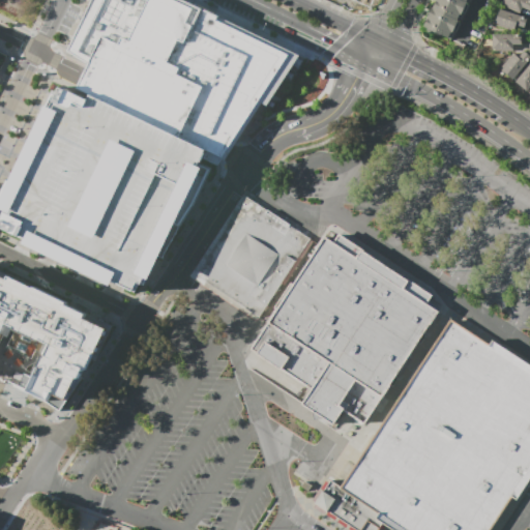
[(184,0),(92,0),(67,51),(88,64),(84,71),(77,88),(225,159),(229,154),(262,104),(267,105),(299,55),(184,0)]
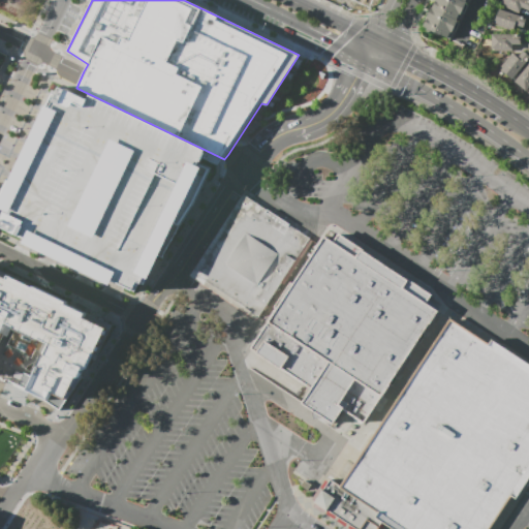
[(437,0),(462,12),(458,21),(432,7),(435,0),(437,0)]
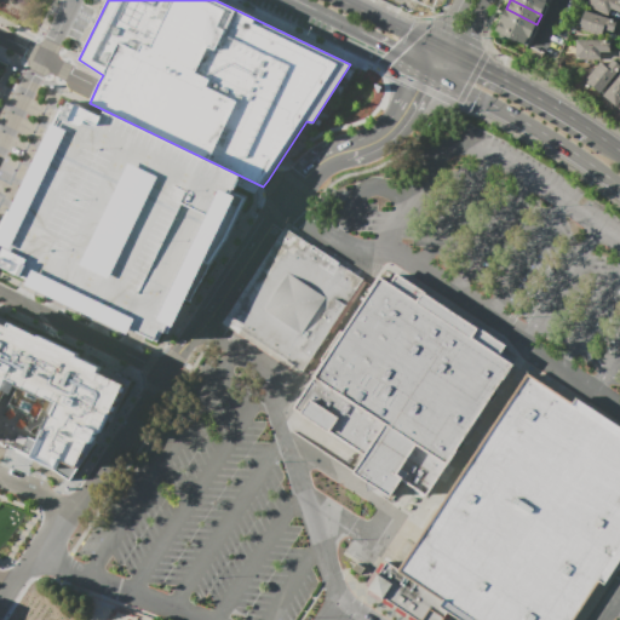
[(512,0),(540,0),(547,4),(546,5),(549,6),(544,16),(541,15),(512,0)]
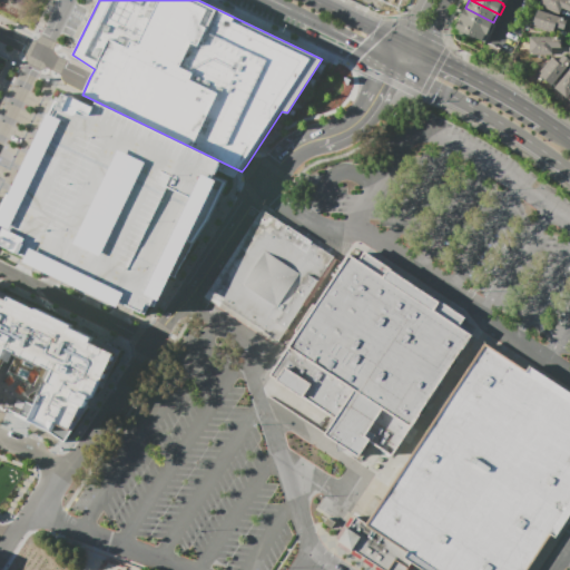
[(541,0),(569,0),(569,12),(562,9),(560,13),(540,5),(541,0)]
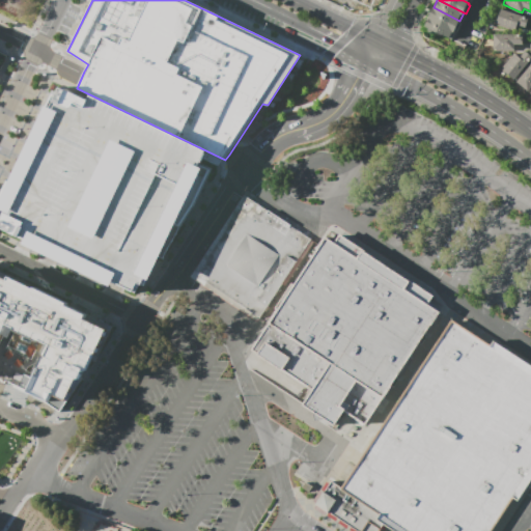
[(429,18),(428,17),(432,7),(434,7),(459,21),(458,23),(460,24),(456,31),(454,30),(429,18)]
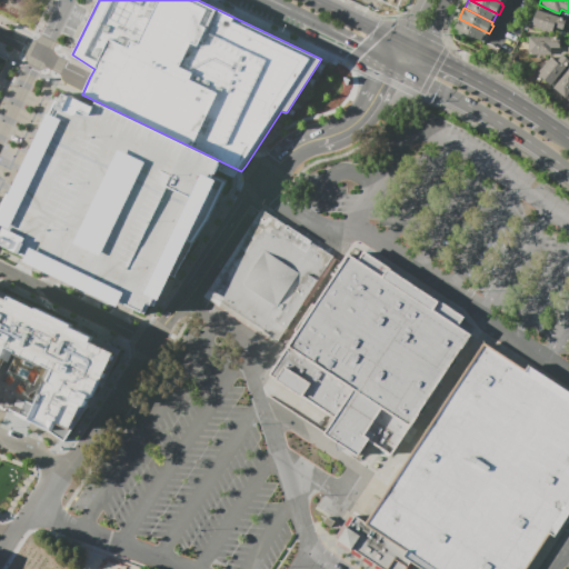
[(538,10),(566,19),(562,29),(553,27),(552,33),(532,27),(538,10)]
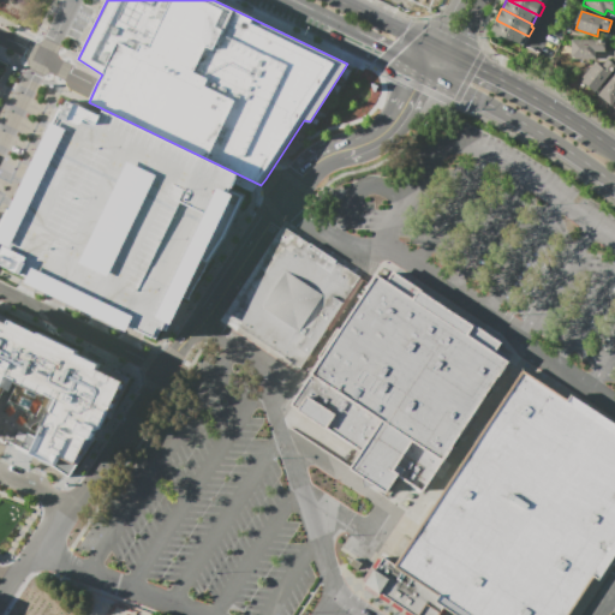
[(526,35),(526,37),(527,37),(523,46),(491,30),(497,21),(526,35)]
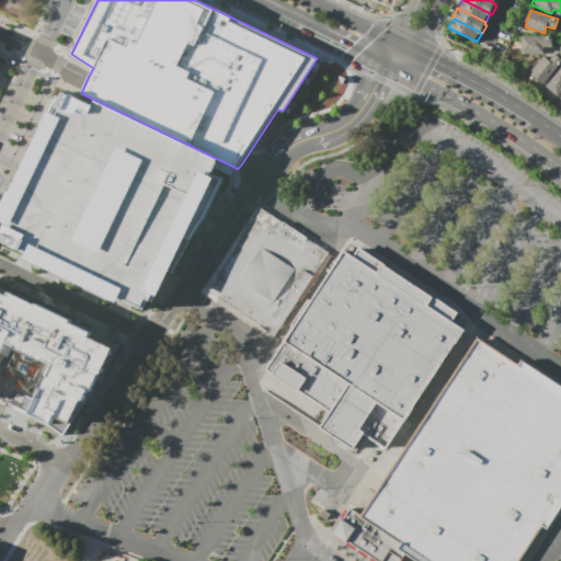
[(522,36),(553,36),(552,47),(544,47),(544,54),(522,54),(522,36)]
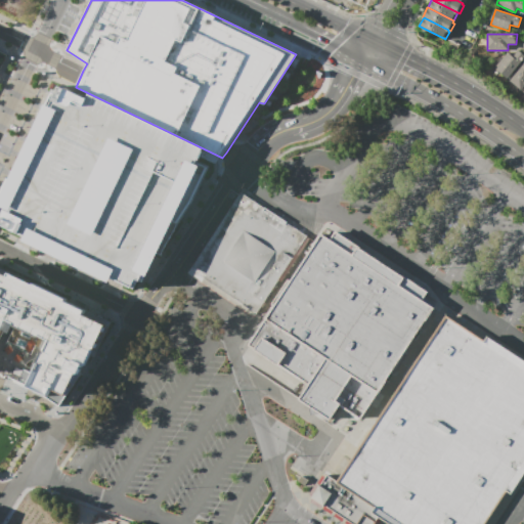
[(523,58),(507,79),(493,69),(508,52),(513,56),(518,49),(523,54),(523,58)]
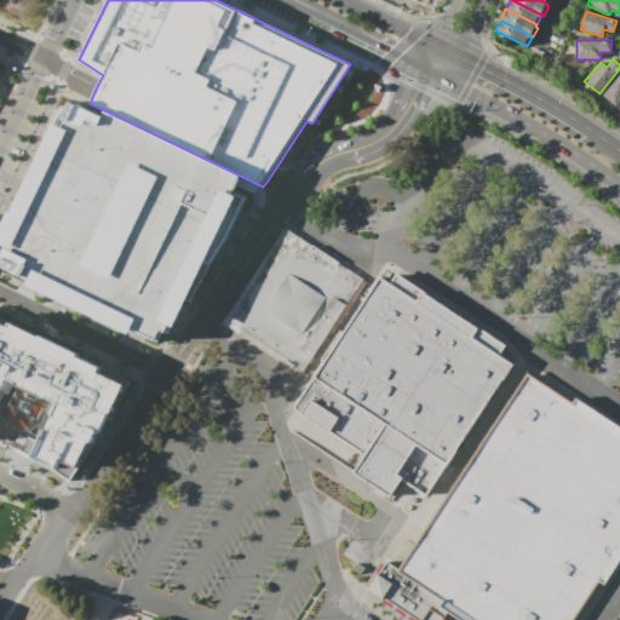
[(603,96),(619,74),(619,104),(618,108),(603,96)]
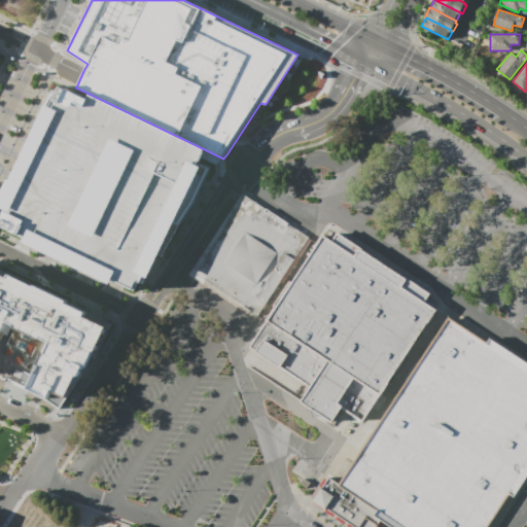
[(206,152),(135,293),(8,236),(12,229),(0,223),(0,220),(62,92),(85,103),(89,98),(206,152)]
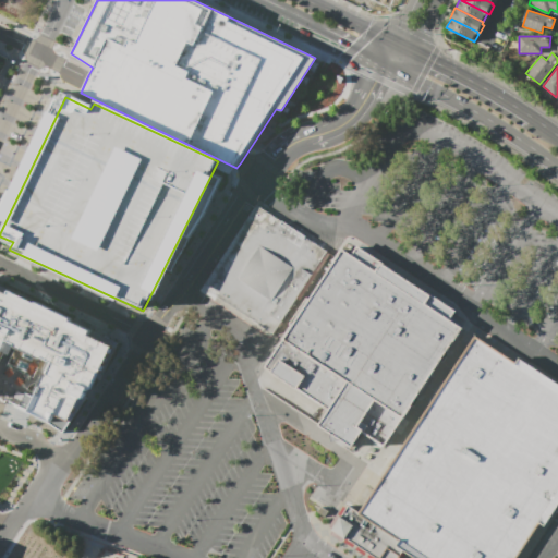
[(256,205),(327,252),(274,335),(217,298),(216,301),(201,291),(256,205)]
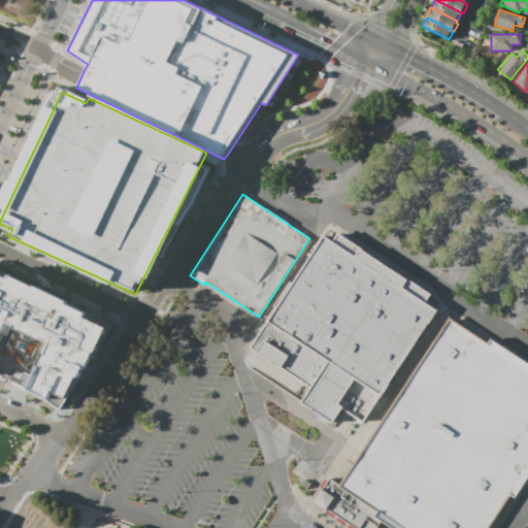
[(324,234),(333,240),(338,232),(431,294),(426,302),(437,309),(363,422),(342,408),(333,424),(298,400),(308,386),(250,348),(324,234)]
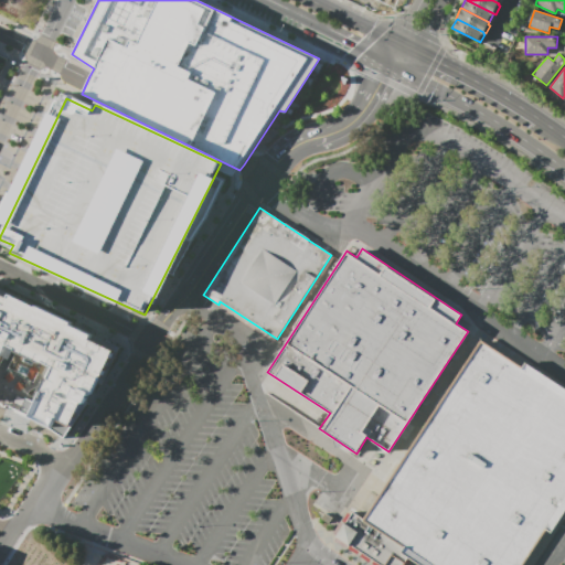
[(0,288),(114,343),(76,428),(61,418),(54,432),(29,422),(53,366),(0,342),(0,288)]
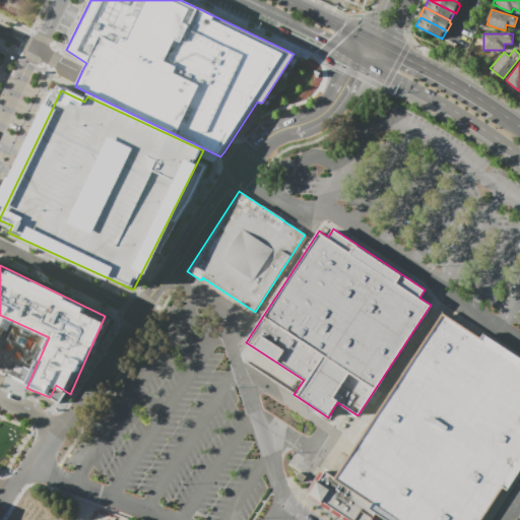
[(307,497),(342,519),(373,519),(377,515),(385,519),(480,519),(502,488),(507,492),(519,471),(519,356),(483,333),(480,338),(442,314),(335,477),(324,470),(307,497)]
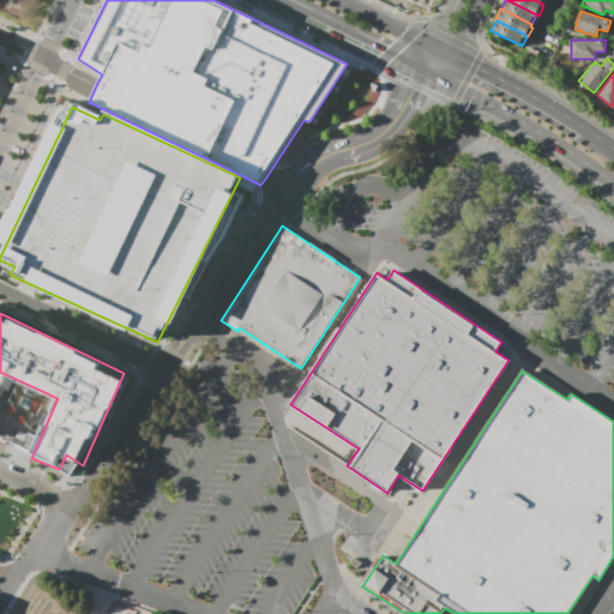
[(354,558),(361,563),(357,569),(350,564),(354,558)]
